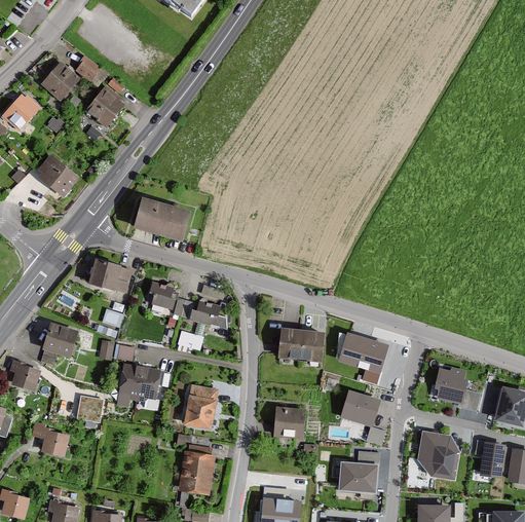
[(164,0),(187,16),(199,0),(164,0)]
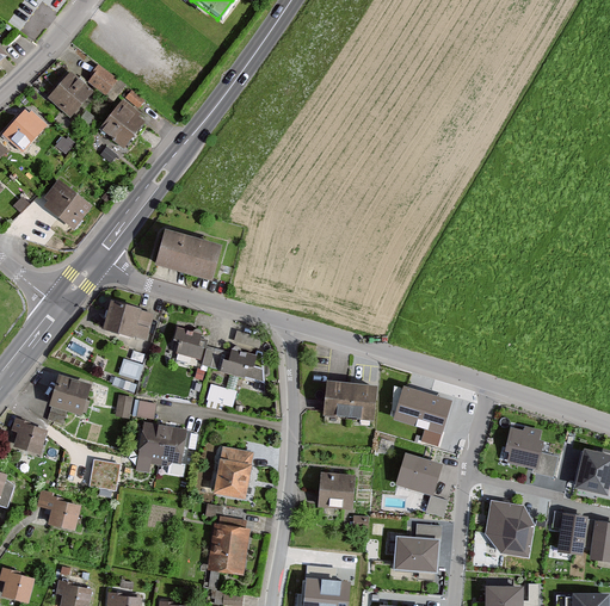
[(87,80),(104,92),(117,76),(97,61),(91,68),(94,72),(87,80)]
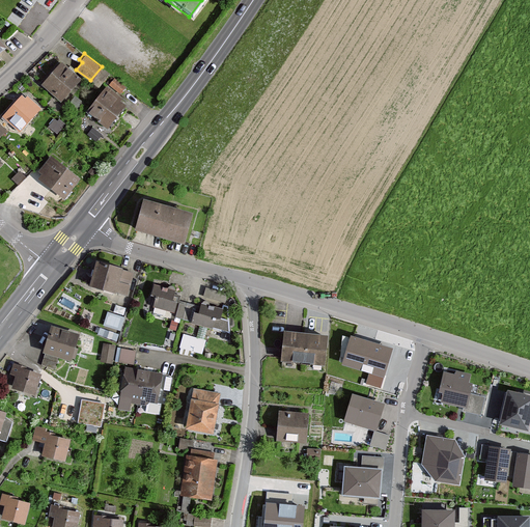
[(40,84),(59,101),(79,78),(60,61),(40,84)]
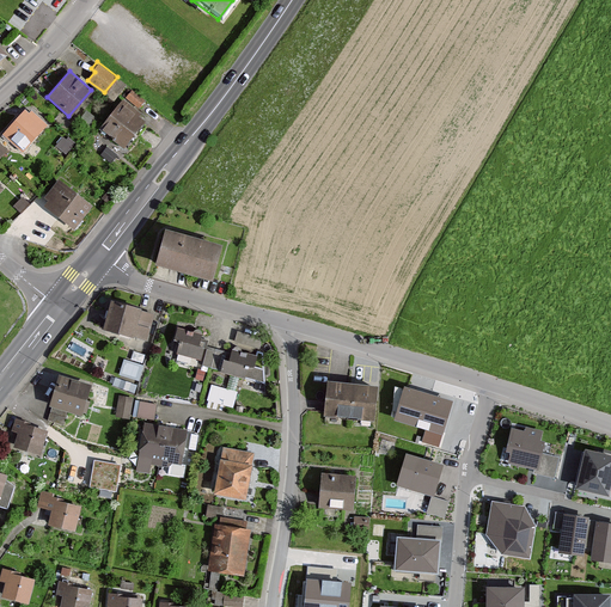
[(144,98),(130,89),(126,96),(138,105),(144,98)]
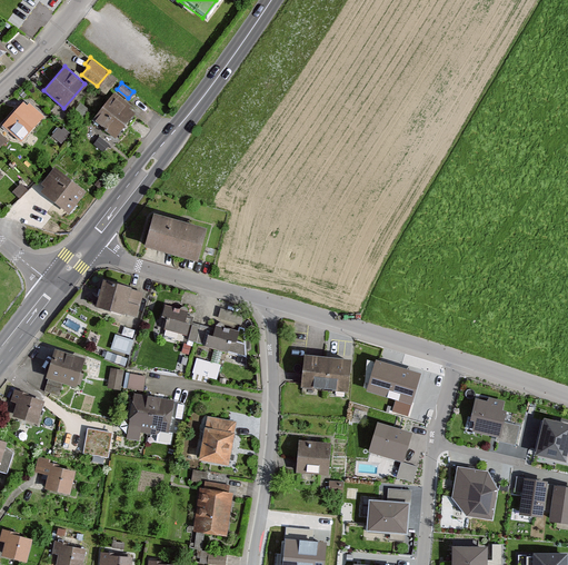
[(90,119),(112,138),(132,114),(127,110),(131,106),(113,90),(90,119)]
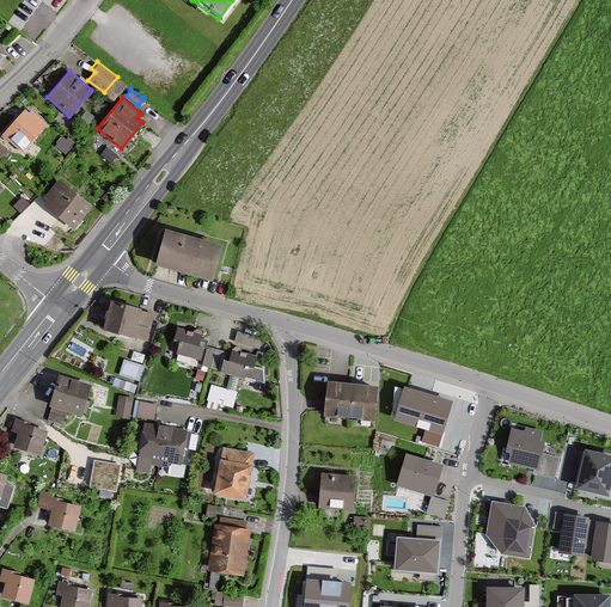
[(2,130),(23,149),(46,124),(29,109),(26,112),(23,109),(2,130)]
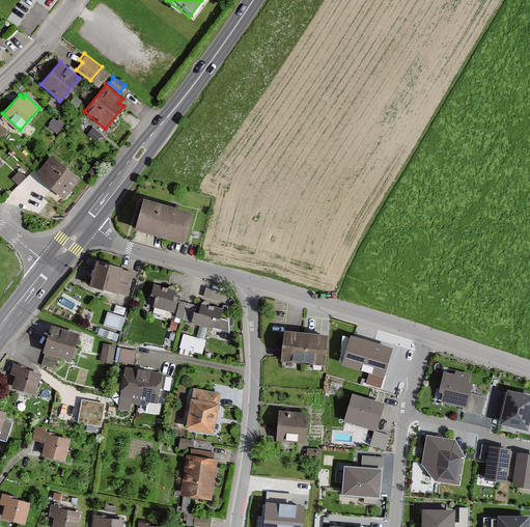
[(77,177),(48,155),(34,172),(39,175),(36,178),(61,198),(77,177)]
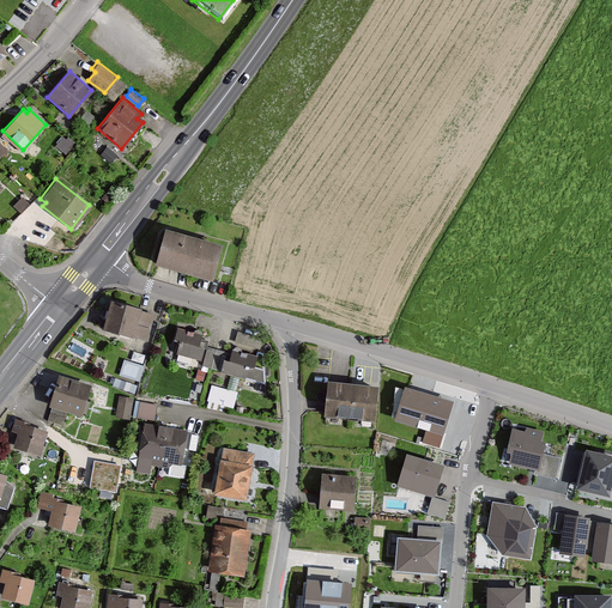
[(36,210),(22,196),(13,206),(19,212),(16,216),(24,223),(36,210)]
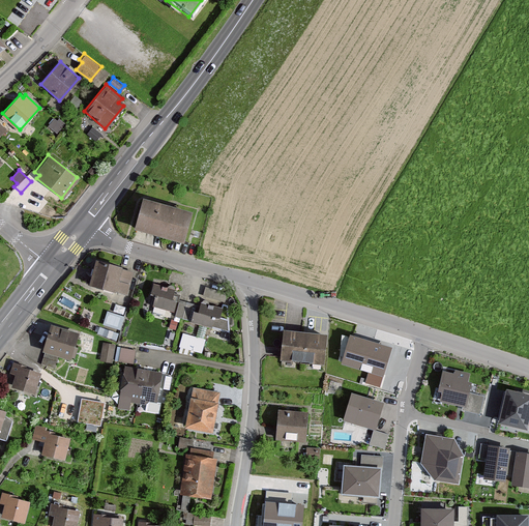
[(129,228),(179,241),(186,213),(137,201),(129,228)]
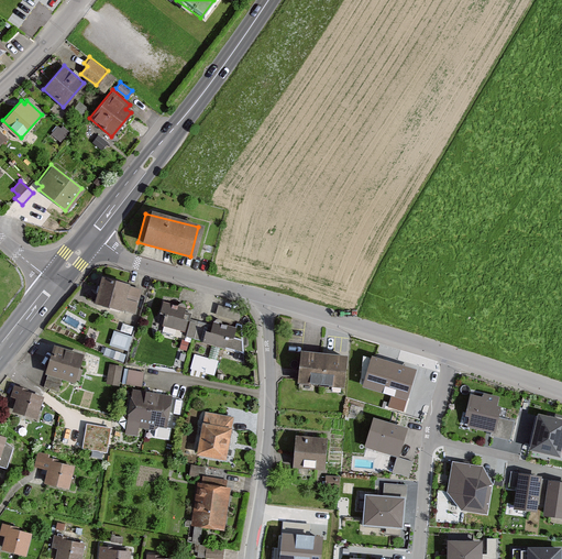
[(131,281),(103,273),(97,299),(138,309),(143,286),(131,283),(131,281)]
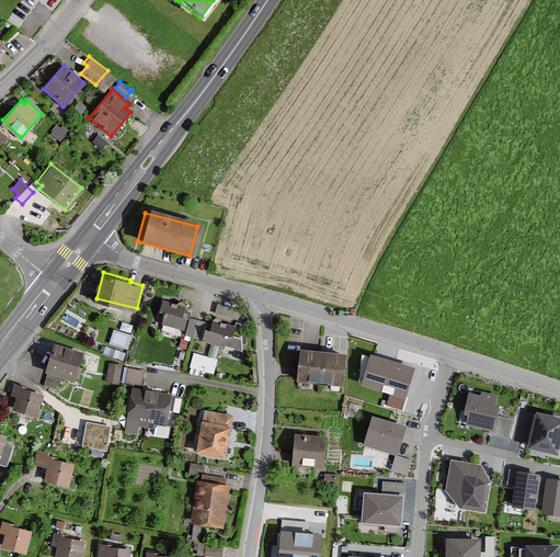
[(184,306),(160,300),(157,316),(161,317),(159,325),(182,330),(185,318),(181,317),(184,306)]
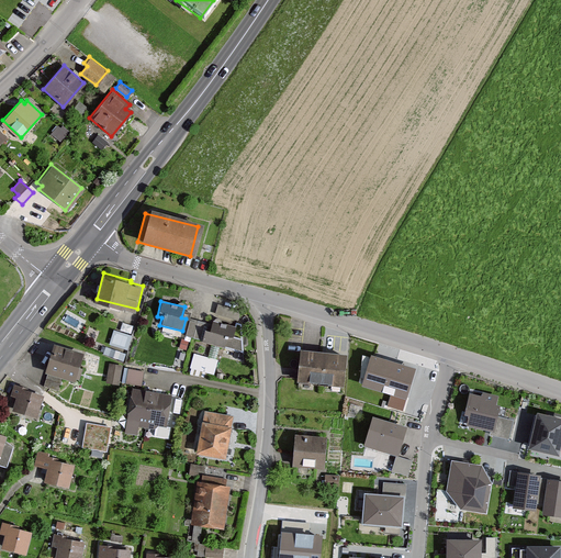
[(201,338),(201,341),(240,350),(243,339),(233,337),(236,325),(211,320),(210,323),(191,319),(187,335),(201,338)]
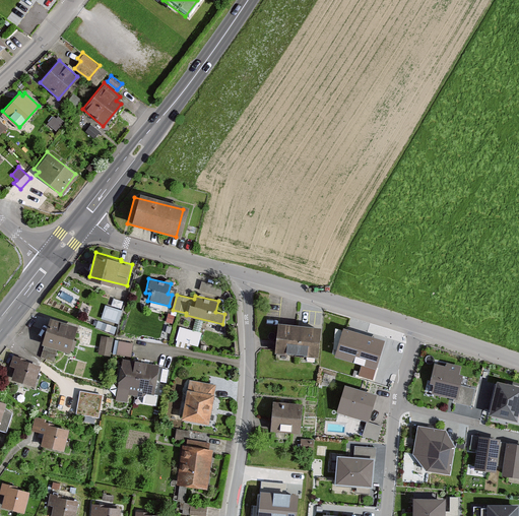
[(120,319),(124,304),(107,299),(103,314),(120,319)]
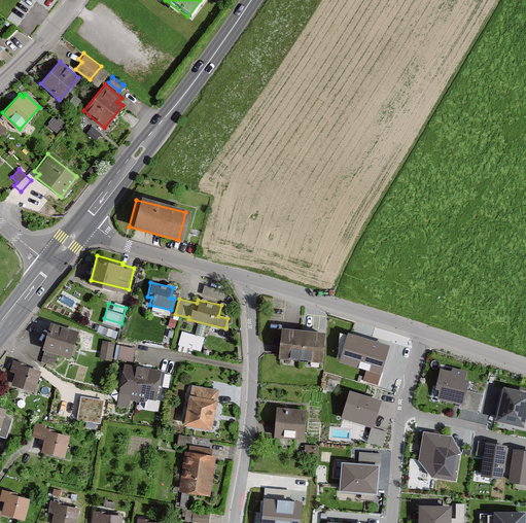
[(80,327),(53,319),(44,346),(46,346),(60,350),(72,354),(80,327)]
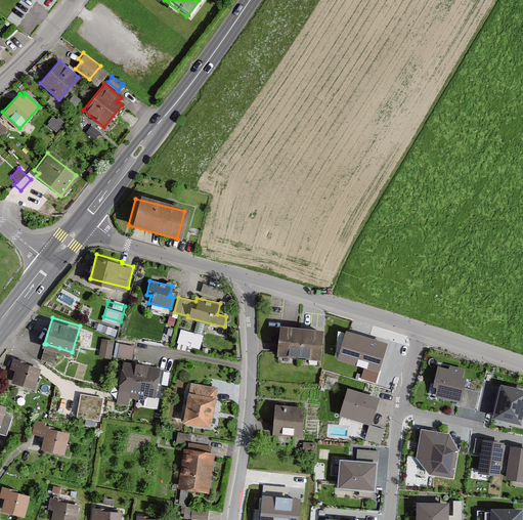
[(118,331),(120,323),(100,317),(98,325),(118,331)]
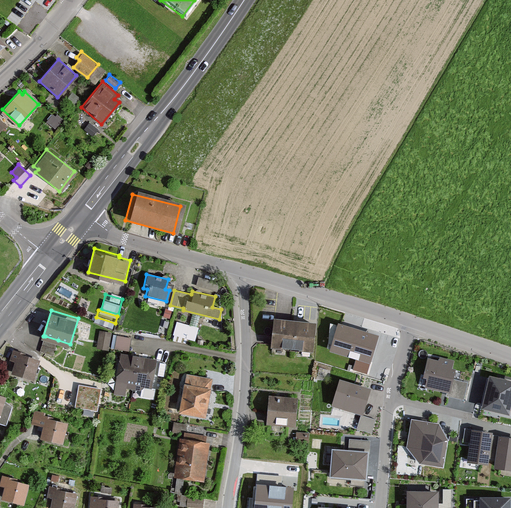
[(376,323),(346,314),(339,333),(369,343),(376,323)]
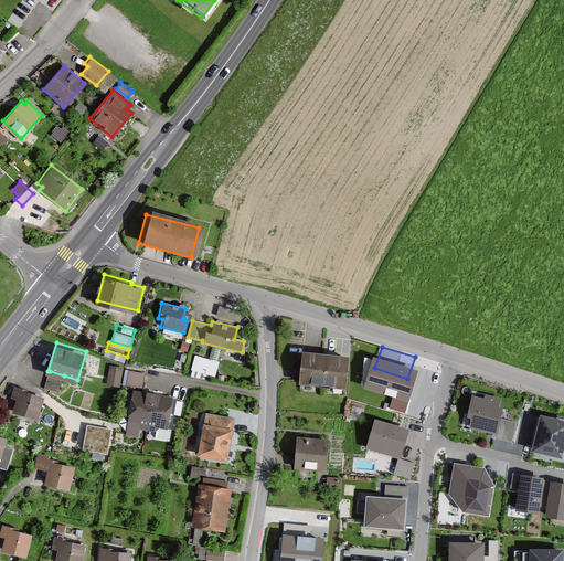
[(197,349),(193,363),(217,369),(221,355),(197,349)]
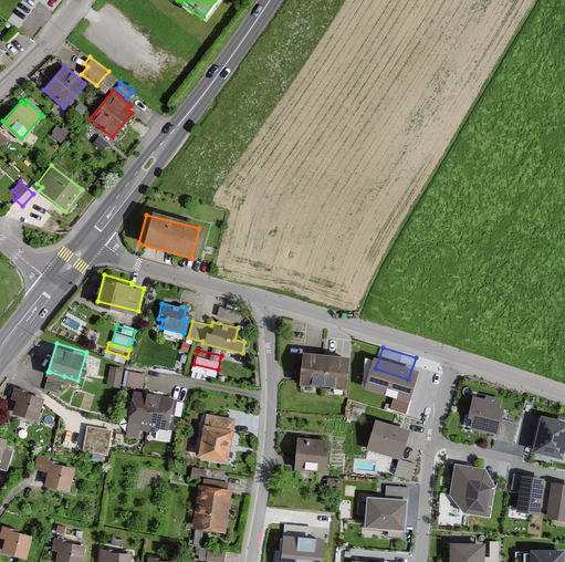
[(299,383),(343,388),(347,357),(302,353),(299,383)]
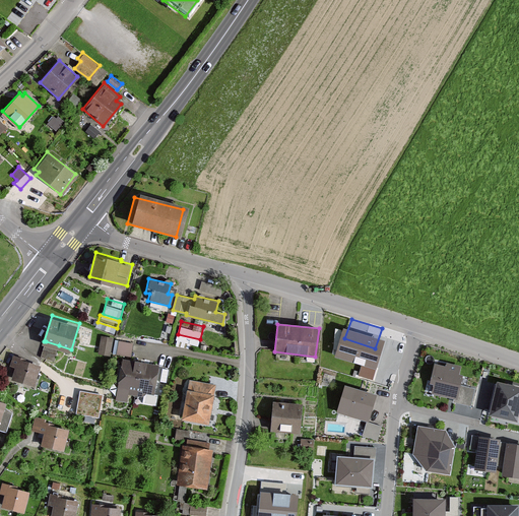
[(96,351),(110,353),(112,337),(100,335),(96,351)]
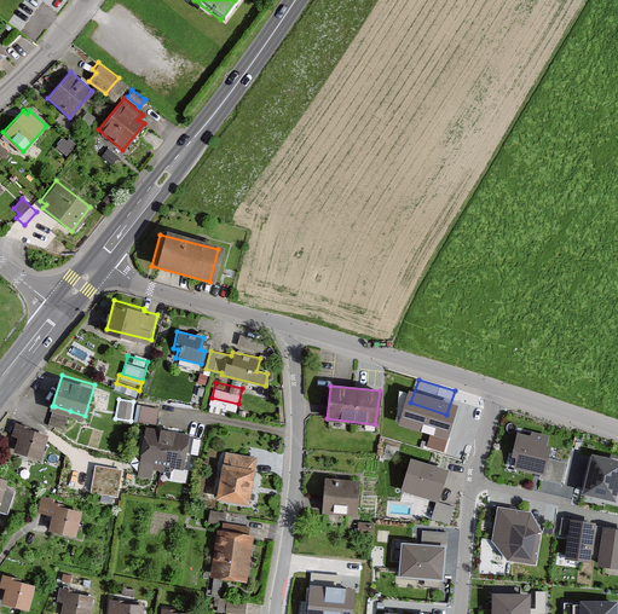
[(156,409),(138,405),(136,421),(154,423),(156,409)]
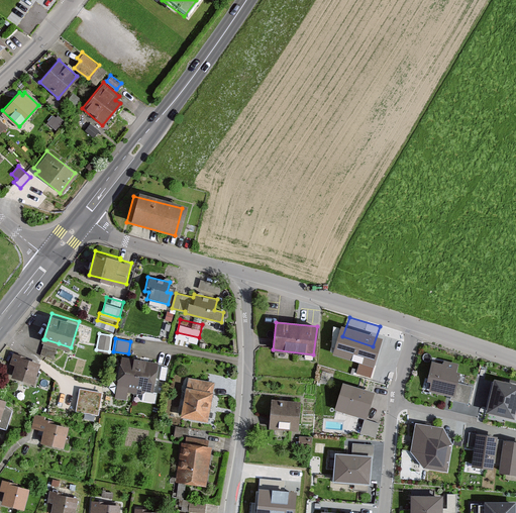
[(59,343),(45,339),(41,351),(55,355),(59,343)]
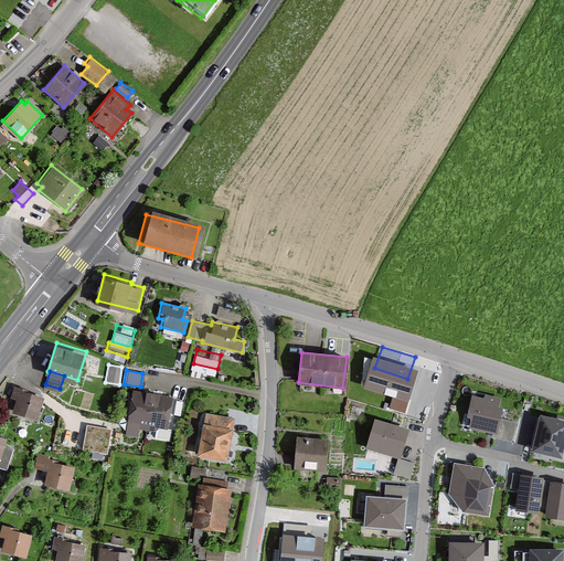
[(12,394),(17,395),(13,410),(38,416),(43,394),(28,390),(29,385),(17,382),(12,394)]
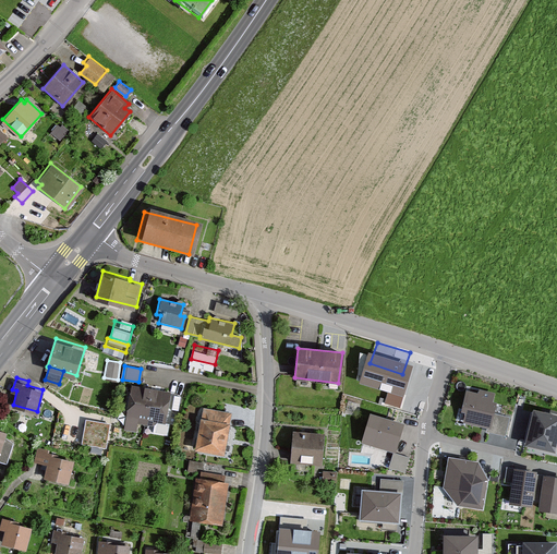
[(164,428),(168,390),(129,385),(122,431),(135,433),(137,423),(164,428)]
